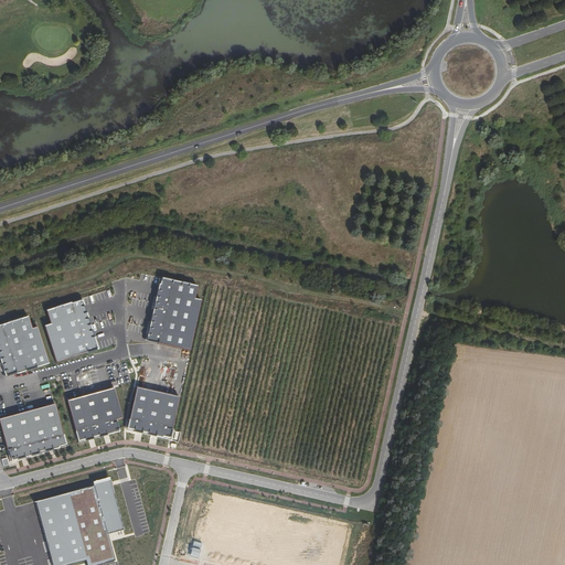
[(190,351),(201,300),(193,299),(196,286),(160,278),(146,341),(190,351)]
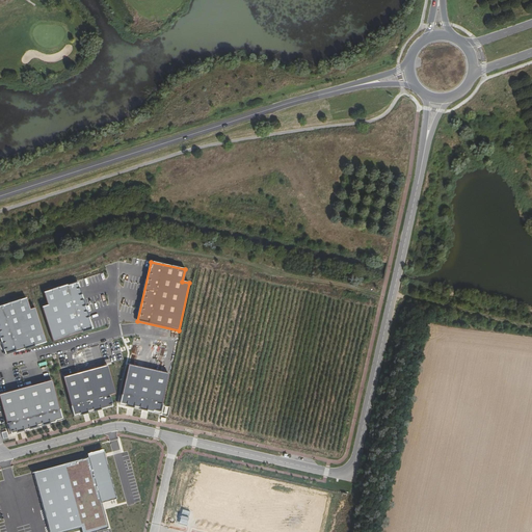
[(53,342),(92,329),(77,282),(44,293),(48,306),(42,308),(53,342)]
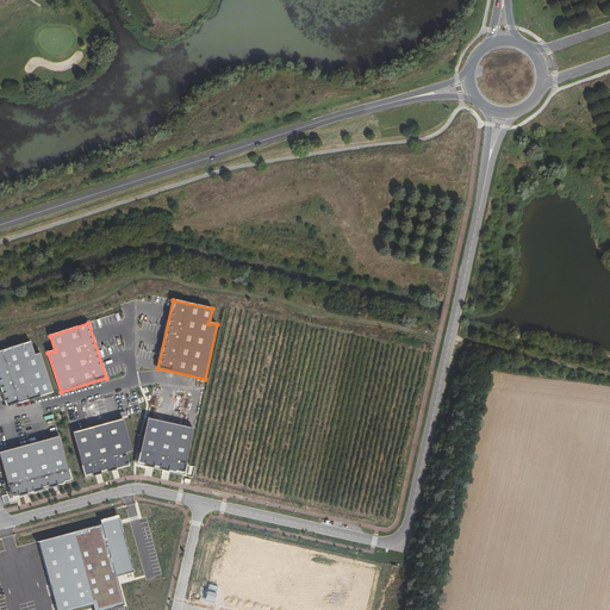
[(53,393),(36,340),(0,352),(0,388),(6,408),(53,393)]
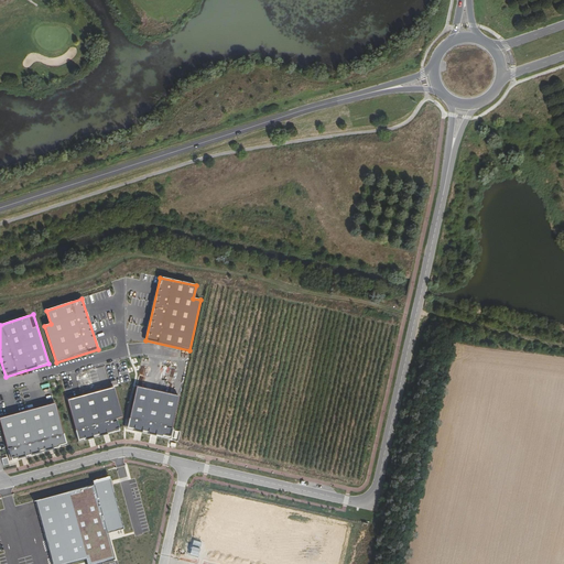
[(137,371),(137,361),(128,361),(128,371),(137,371)]
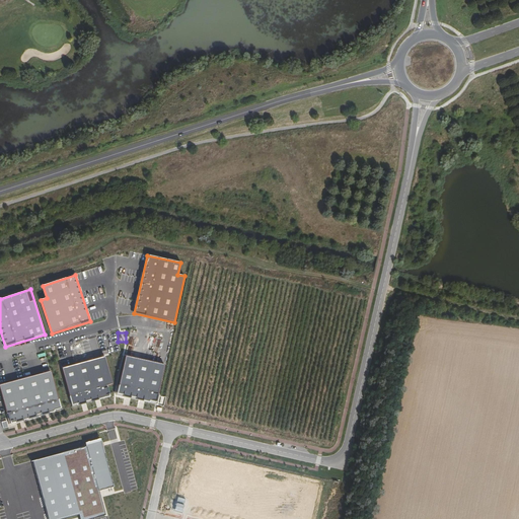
[(164,365),(125,356),(117,395),(156,403),(164,365)]
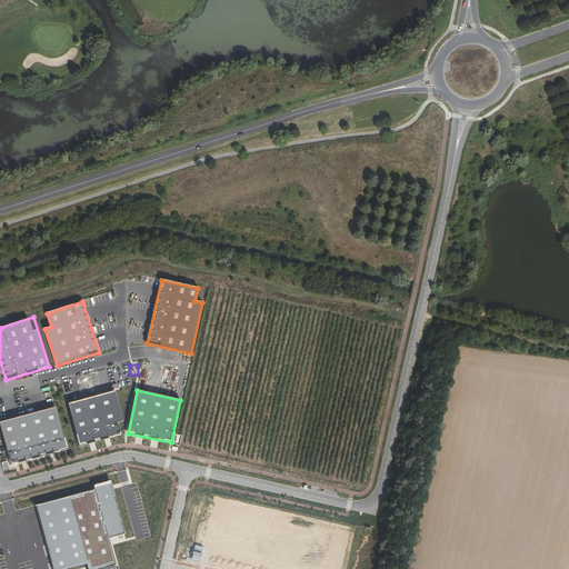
[(123,422),(115,391),(67,403),(79,446),(121,435),(118,423),(123,422)]
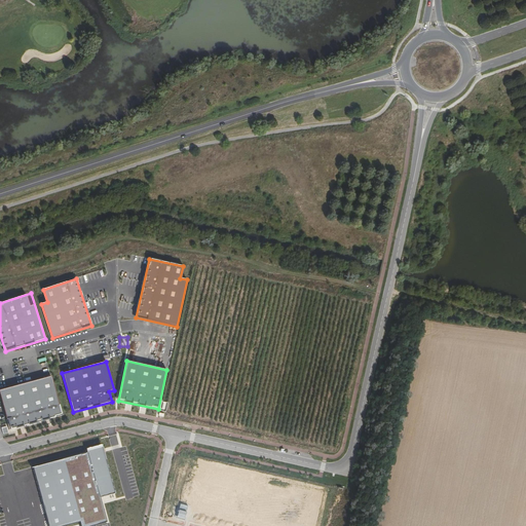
[(51,376),(0,389),(0,396),(9,429),(62,415),(51,376)]
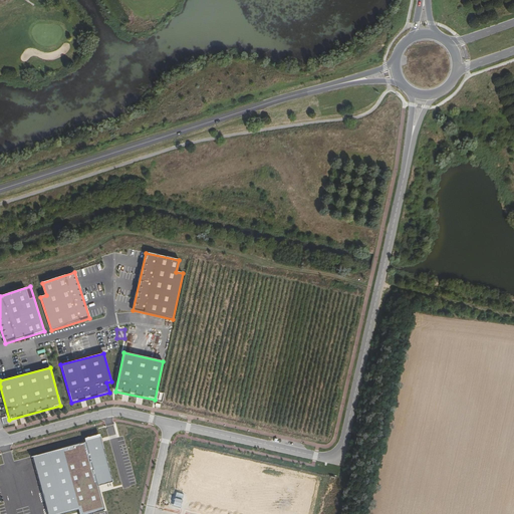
[(101,441),(99,436),(84,440),(85,442),(97,486),(112,482),(101,441)]
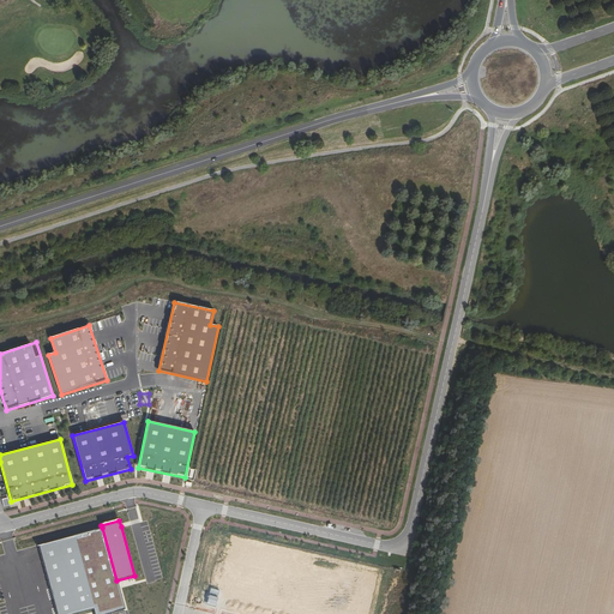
[(116,581),(102,528),(38,546),(56,613),(76,613),(94,609),(94,613),(108,613),(125,609),(116,581)]
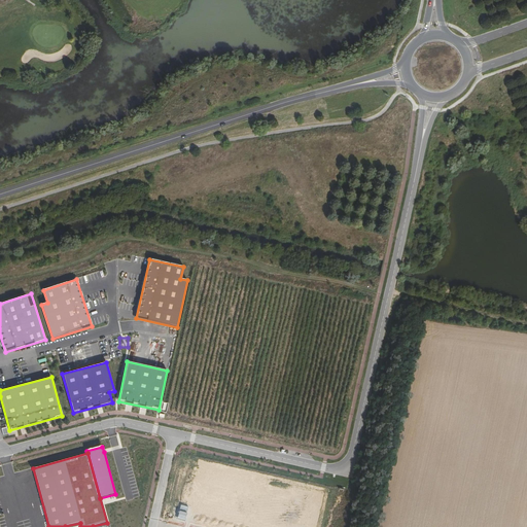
All buildings are outlined.
